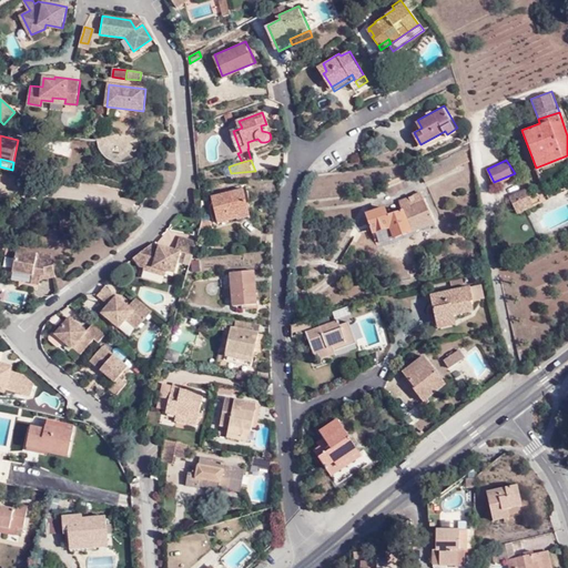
[(404,189),(401,181),(386,188),(389,194),(404,189)]
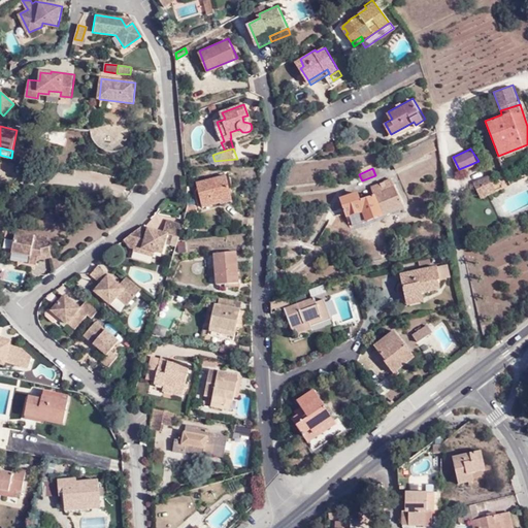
[(496,189),(489,173),(473,180),(482,196),(496,189)]
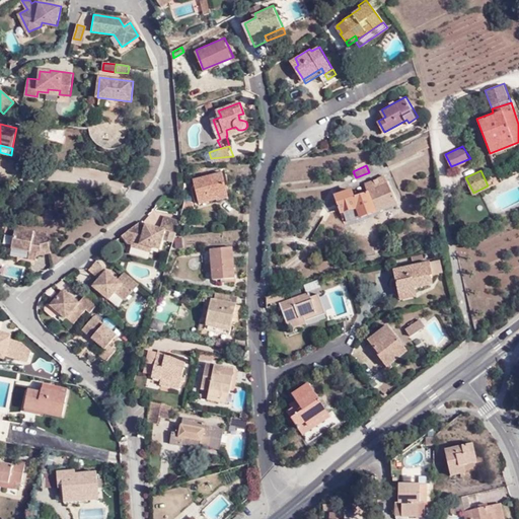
[(200,204),(218,200),(217,197),(229,195),(224,174),(195,179),(200,204)]
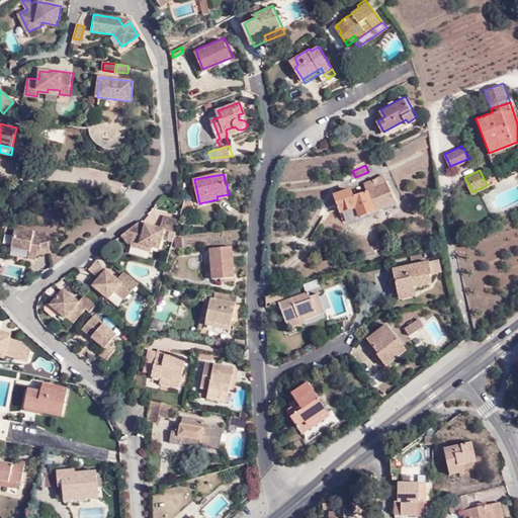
[(351,207),(354,213),(356,219),(397,202),(383,175),(363,184),(367,190),(354,195),(351,190),(334,196),(336,202),(327,206),(328,210),(330,212),(338,209),(339,211),(342,210),(351,207)]
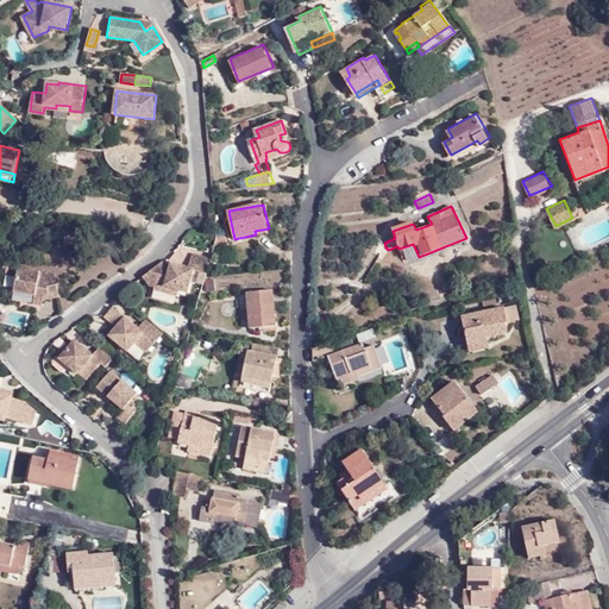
[(406,255),(416,251),(413,244),(402,248),(406,255)]
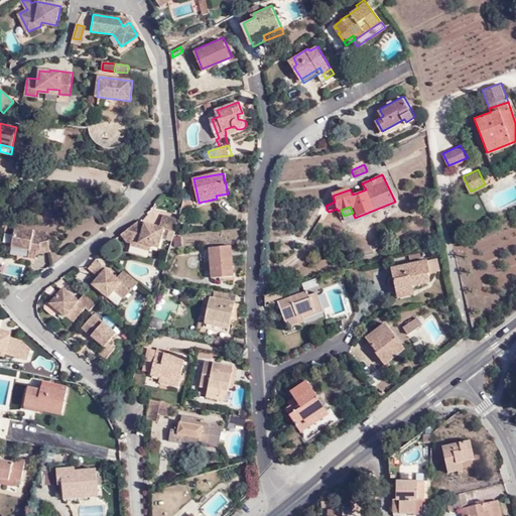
[(329,212),(327,210),(325,211),(326,214),(323,215),(319,223),(329,221),(329,212)]
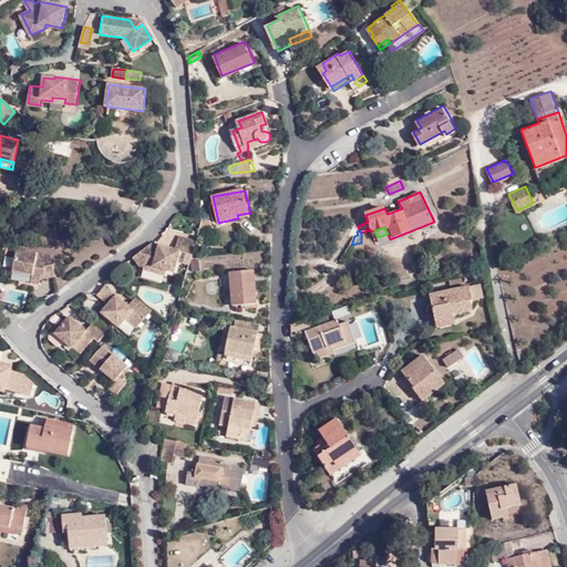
[(175,248),(154,243),(134,257),(140,265),(144,266),(152,268),(151,271),(165,275),(166,269),(174,271),(179,250),(192,254),(196,239),(178,235),(175,248)]
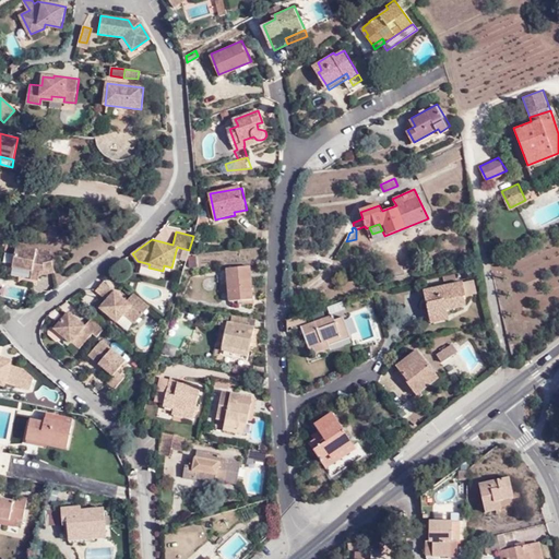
[(132,253),(152,239),(150,239),(131,253),(132,253)]
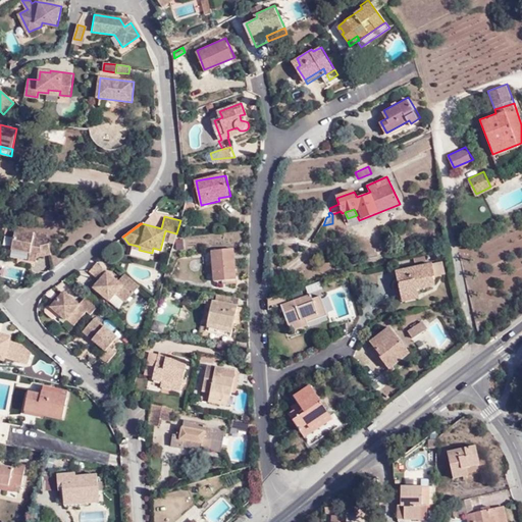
[(40,255),(50,253),(45,232),(14,227),(9,249),(29,252),(27,259),(35,260),(36,255),(36,252),(39,251),(40,255)]
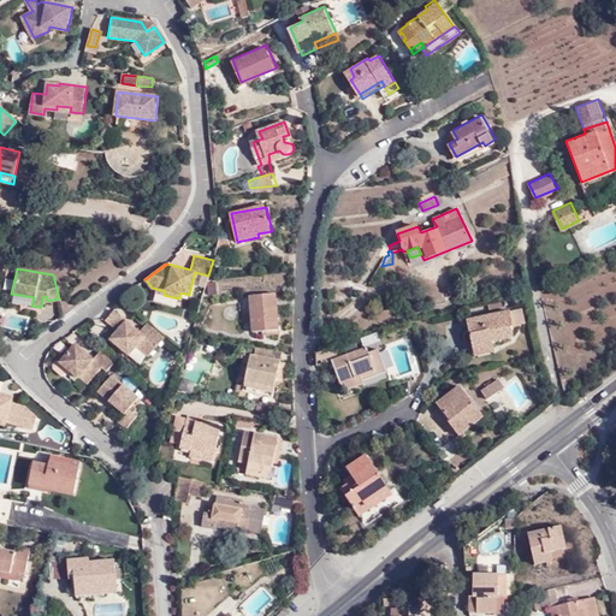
[(443,296),(440,285),(428,288),(432,304),(445,302),(445,296),(443,296)]
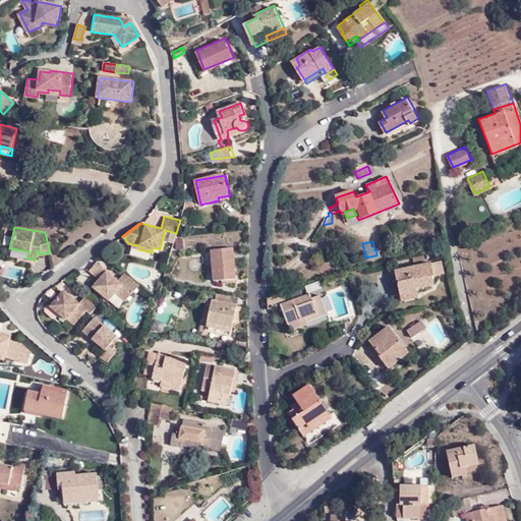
[(235,279),(235,247),(214,246),(214,278),(235,279)]
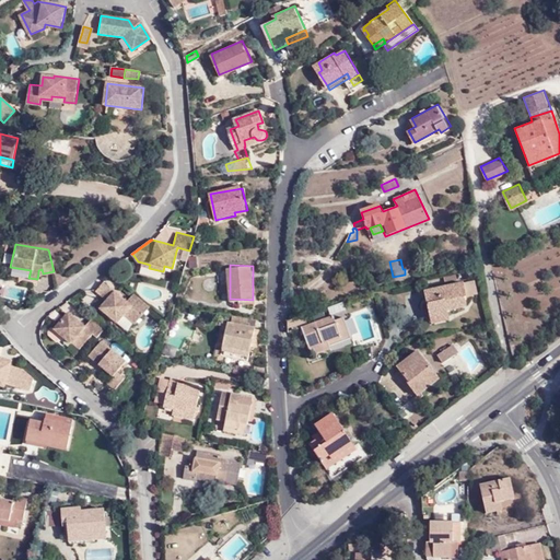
[(476,279),(464,281),(467,296),(479,294),(476,279)]
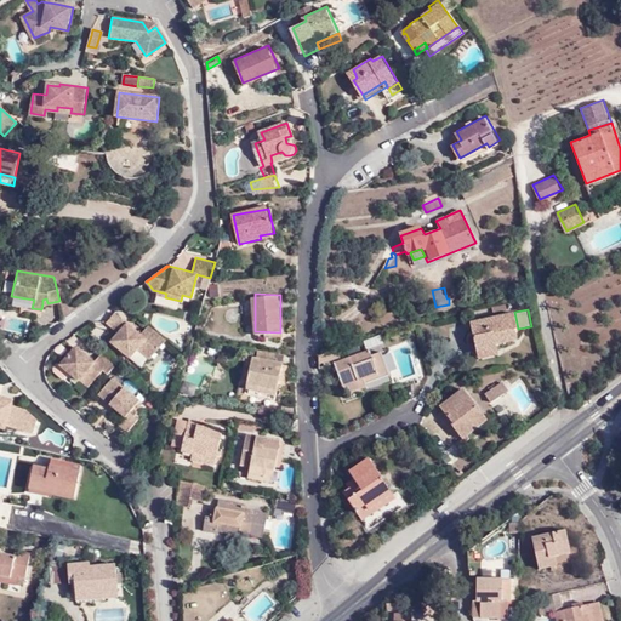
[(479,337),(476,337),(479,354),(501,349),(500,343),(519,340),(517,329),(518,329),(514,312),(476,319),(479,337)]
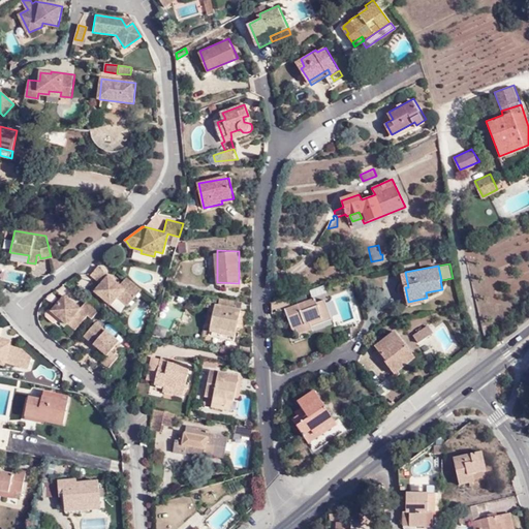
[(142,289),(126,277),(120,285),(98,267),(91,275),(101,283),(95,291),(111,305),(118,297),(128,306),(142,289)]
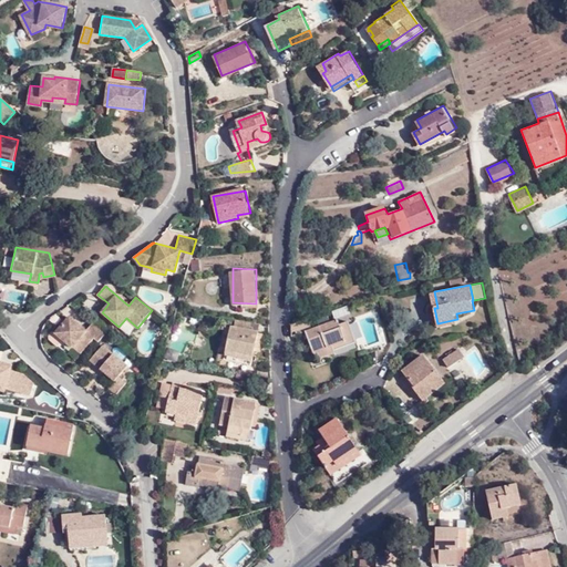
[(100,342),(106,334),(93,322),(86,331),(70,317),(55,333),(73,348),(74,347),(82,353),(94,339),(100,342)]
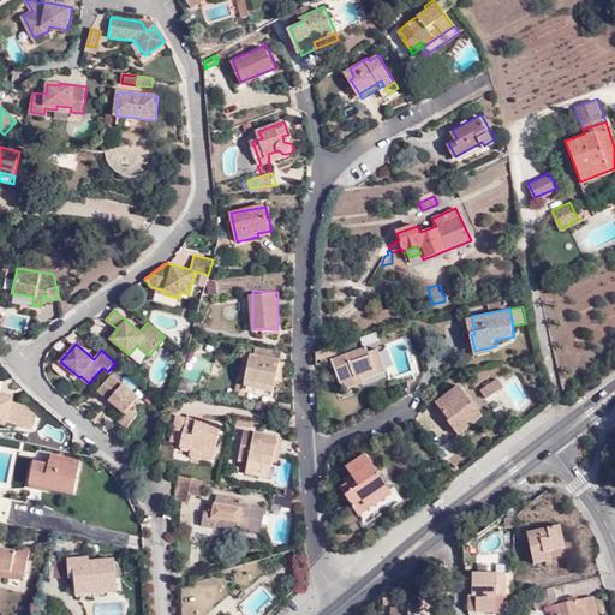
[(335,344),(320,348),(322,357),(338,352),(335,344)]
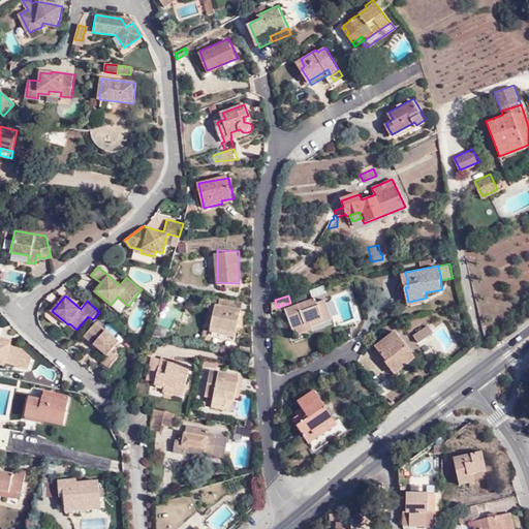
[(219,299),(218,305),(241,310),(242,303),(219,299)]
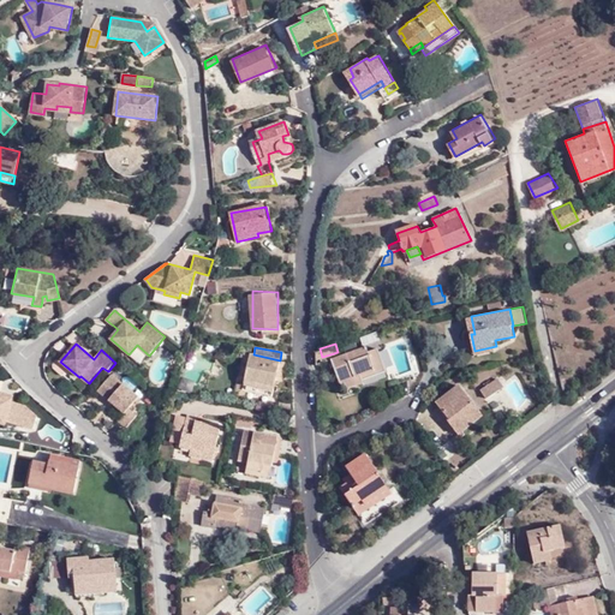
[(386,371),(378,350),(368,353),(366,347),(332,359),(340,386),(342,384),(345,389),(363,384),(360,375),(372,370),(375,375),(386,371)]
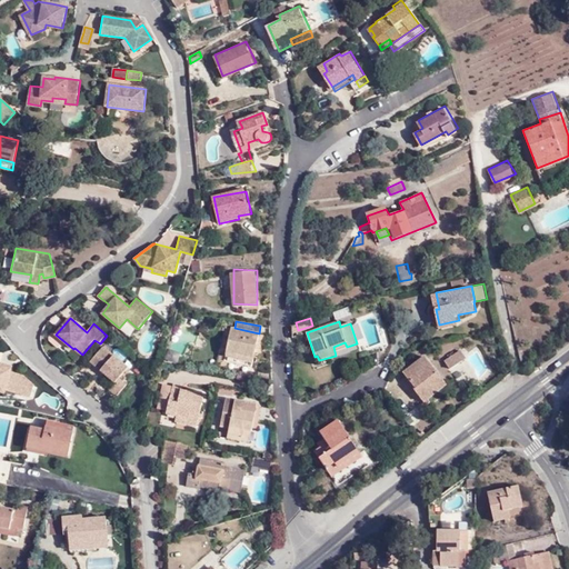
[(259,333),(235,328),(226,327),(221,350),(227,351),(225,360),(227,361),(251,367),(255,350),(258,335),(259,333)]
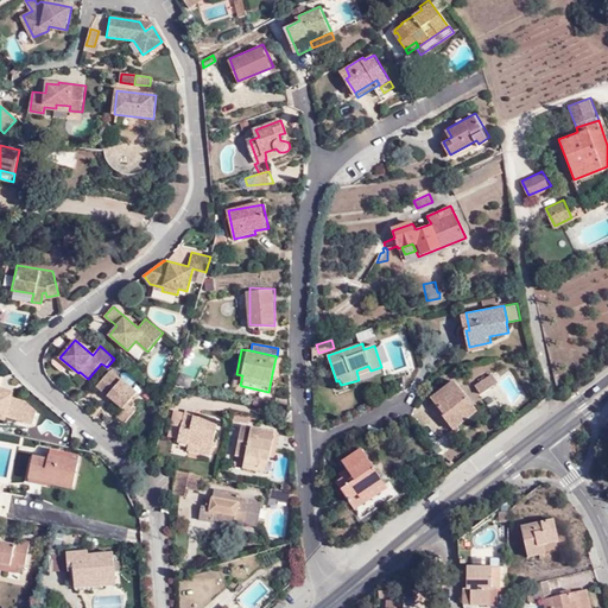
[(282,359),(276,358),(272,374),(279,375),(282,359)]
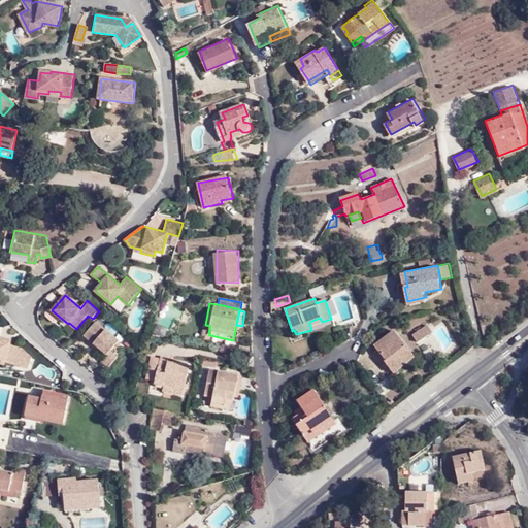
[(109,367),(118,357),(111,351),(120,341),(96,322),(85,335),(107,355),(102,361),(109,367)]
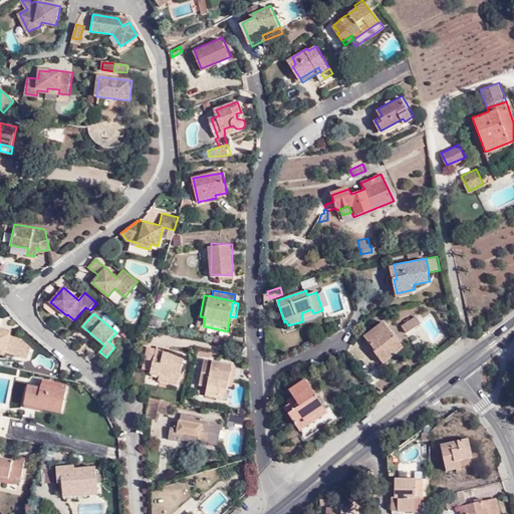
[(151,324),(160,327),(163,318),(164,318),(154,314),(151,324)]
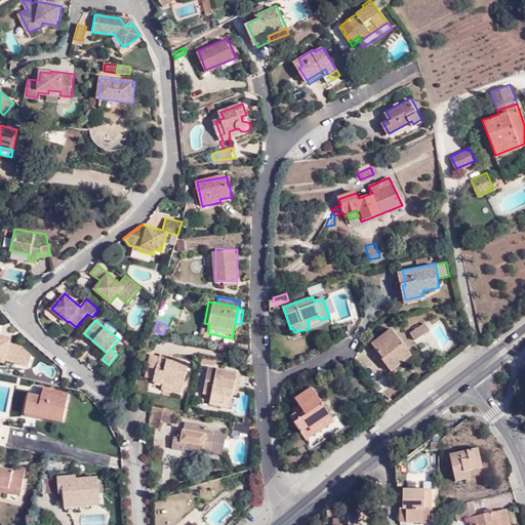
[(415,338),(430,329),(425,322),(419,325),(418,323),(414,326),(415,328),(411,332),(415,338)]
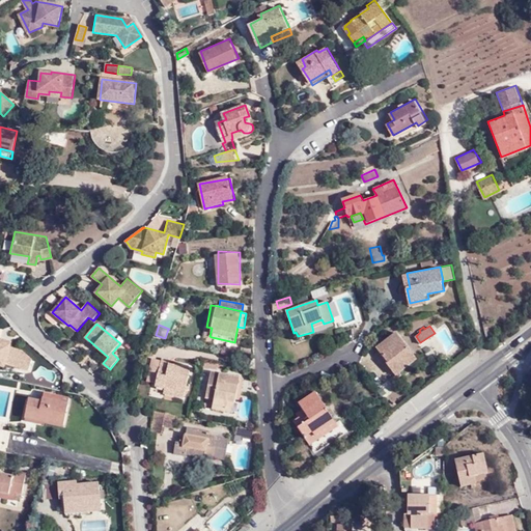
[(212,328),(206,327),(203,339),(211,341),(212,337),(210,336),(212,328)]
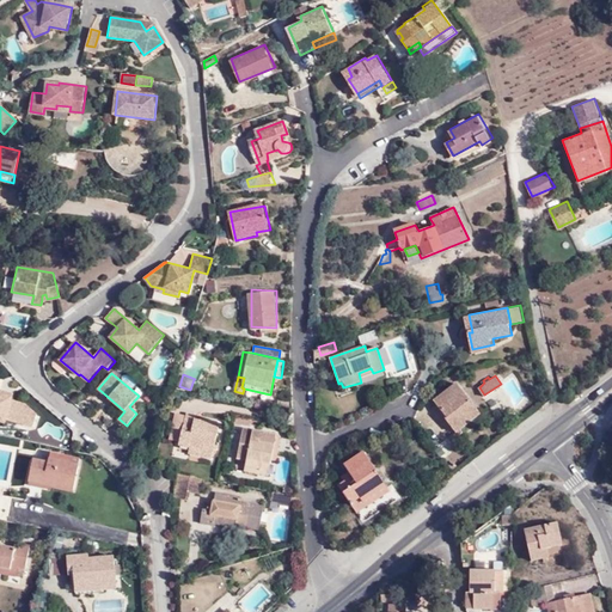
[(452,415),(460,424),(478,410),(457,383),(434,401),(448,418),(452,415)]
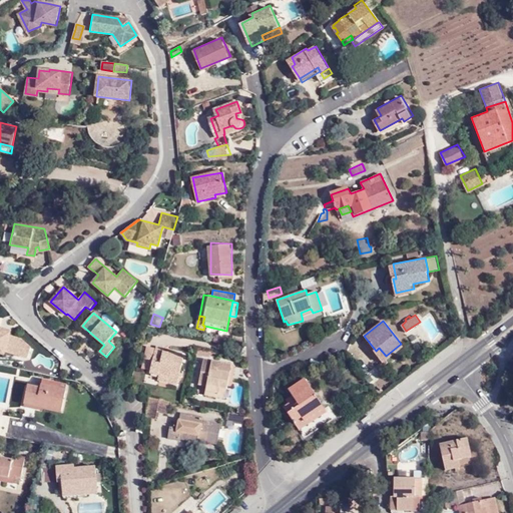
[(0,350),(5,352),(27,359),(31,349),(20,340),(9,337),(10,334),(0,331),(0,350)]
